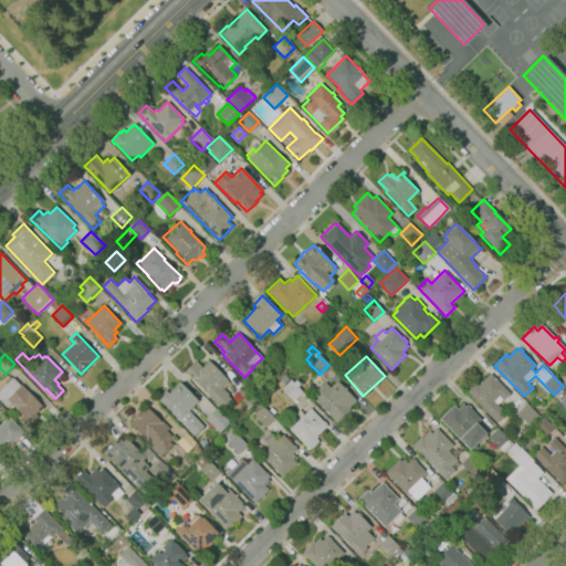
[(221,409),(210,398),(209,398),(190,378),(209,359),(228,380),(221,386),(229,395),(228,396),(231,400),(221,409)]
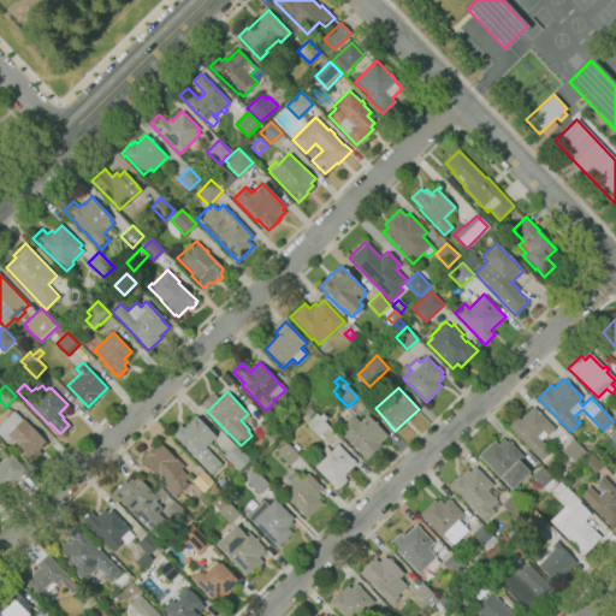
[(301,414),(292,404),(302,394),(303,395),(308,391),(315,397),(311,402),(313,403),(301,414)]
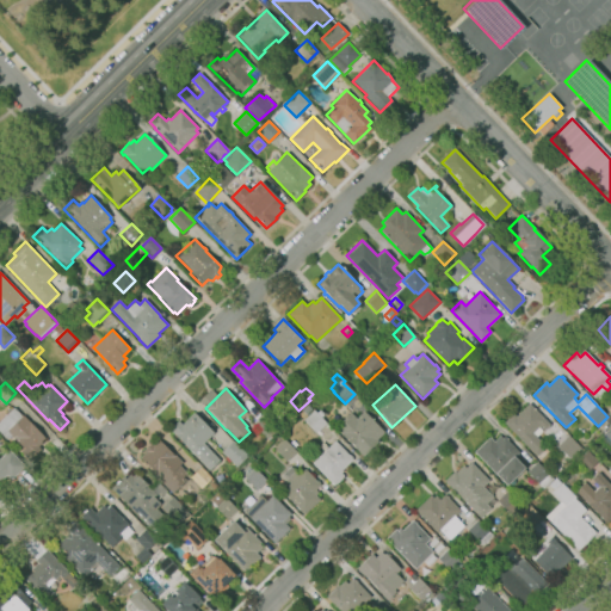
[(536,456),(504,423),(513,414),(516,417),(529,403),(550,424),(543,430),(539,426),(532,433),(545,446),(536,456)]
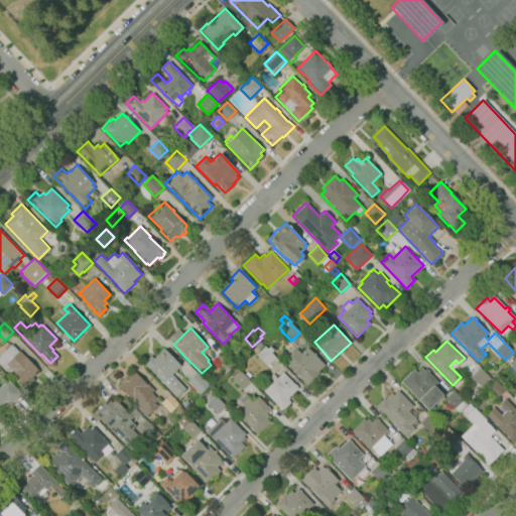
[(25,388),(17,380),(20,378),(10,367),(6,371),(0,364),(0,354),(11,344),(18,352),(20,350),(38,369),(34,372),(35,374),(32,376),(35,379),(25,388)]
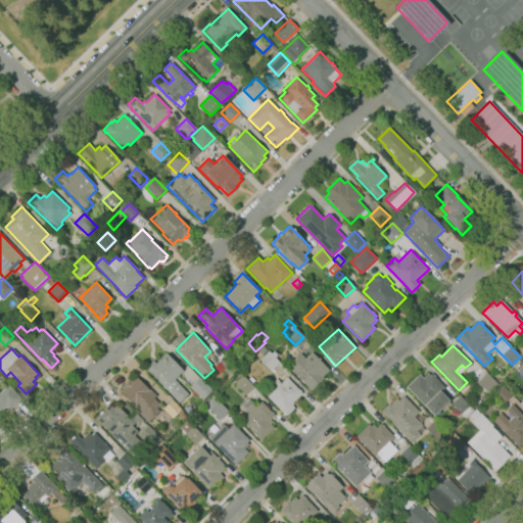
[(271,371),(259,360),(269,351),(271,353),(274,350),(277,354),(275,357),(280,362),(271,371)]
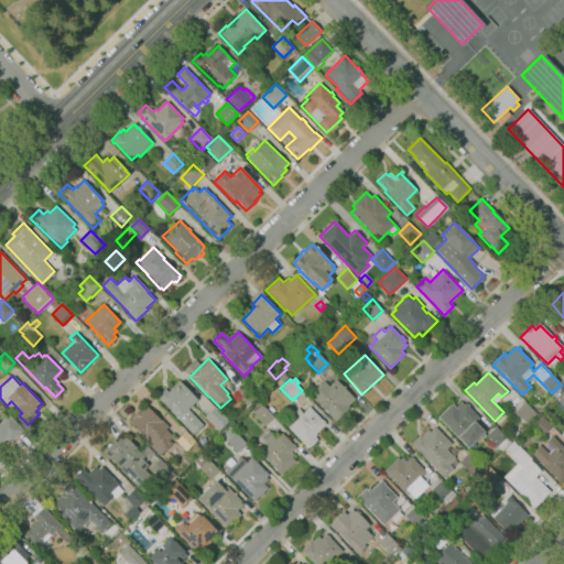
[(336,421),(326,412),(316,402),(311,397),(317,390),(315,389),(324,381),(328,386),(336,379),(355,399),(348,405),(349,408),(336,421)]
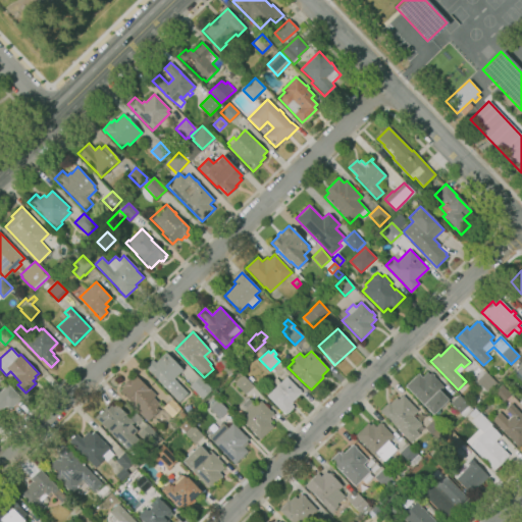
[(179,401),(145,366),(152,358),(156,362),(166,352),(184,369),(173,378),(188,393),(179,401)]
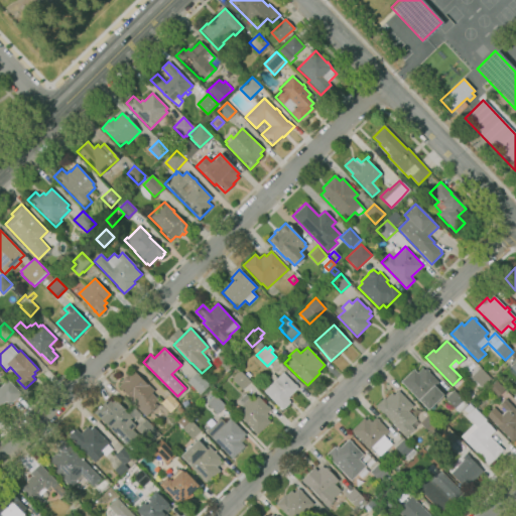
[(224,370),(215,361),(225,351),(235,361),(224,370)]
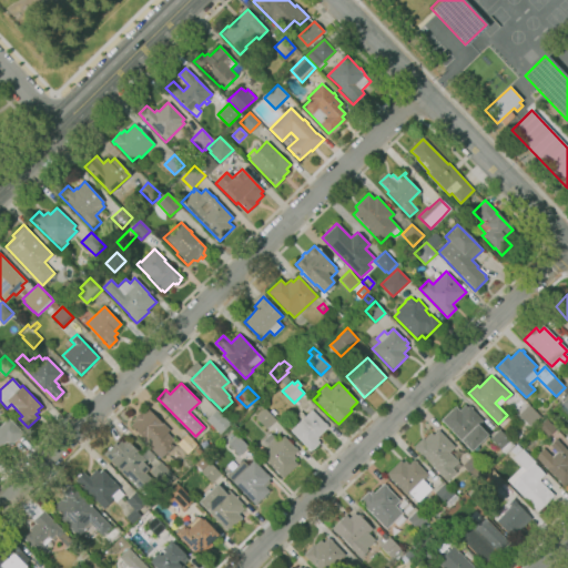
[(530,427),(521,419),(520,421),(518,417),(520,416),(518,414),(528,404),(540,416),(530,427)]
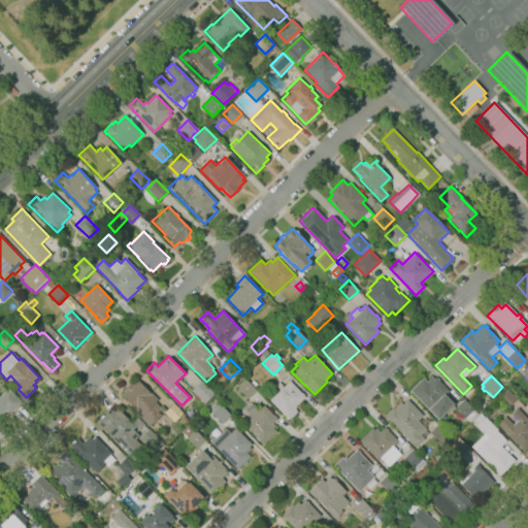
[(437,420),(409,390),(423,377),(427,382),(432,376),(434,378),(435,377),(436,378),(437,377),(439,380),(450,391),(444,395),(454,404),(437,420)]
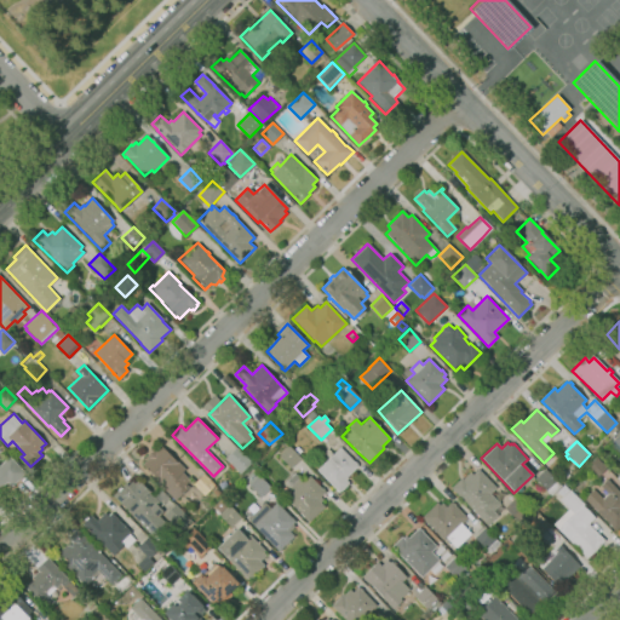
[(176,499),(142,464),(149,458),(147,455),(154,448),(156,452),(161,446),(176,461),(177,460),(185,469),(183,471),(190,478),(185,483),(189,487),(176,499)]
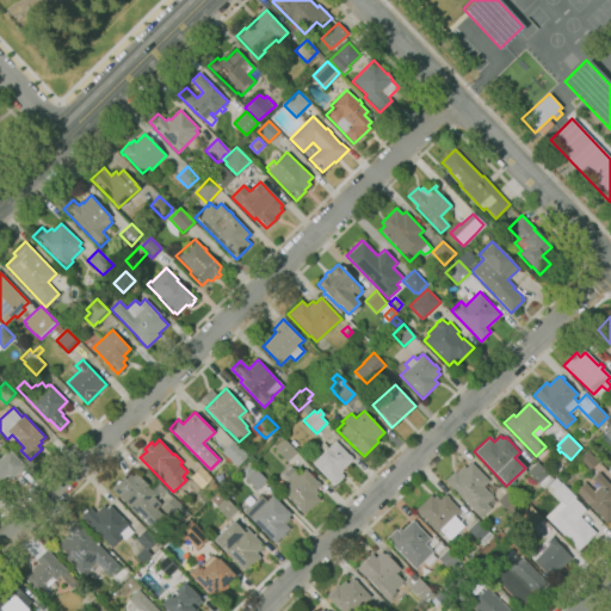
[(236,467),(222,450),(234,439),(251,456),(245,462),(242,461),(236,467)]
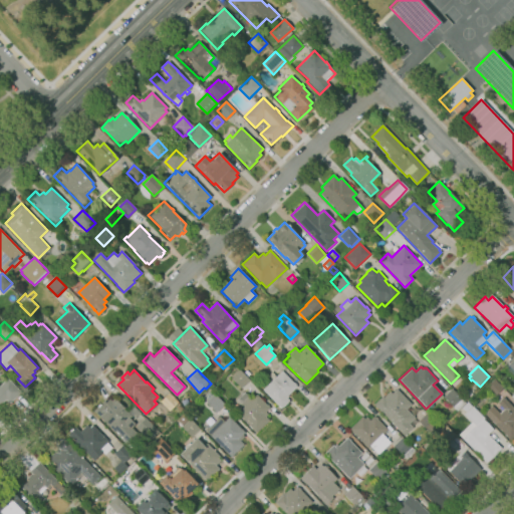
[(241,389),(231,378),(236,373),(235,372),(237,370),(238,371),(240,370),(249,380),(241,389)]
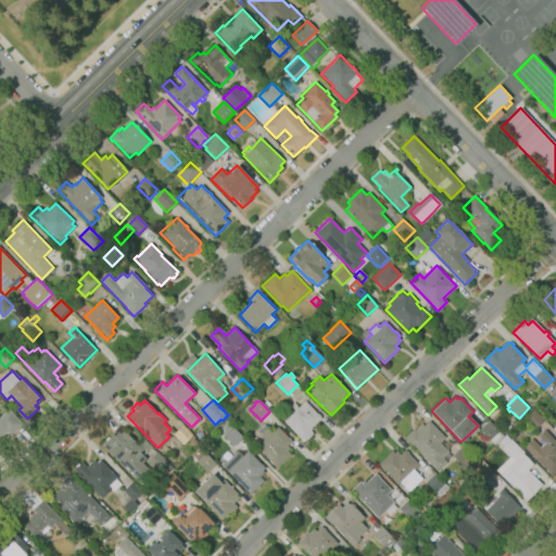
[(303,442),(283,421),(305,401),(317,414),(318,413),(320,416),(321,418),(311,428),(312,429),(311,430),(313,433),(311,434),(311,436),(306,440),(305,440),(303,442)]
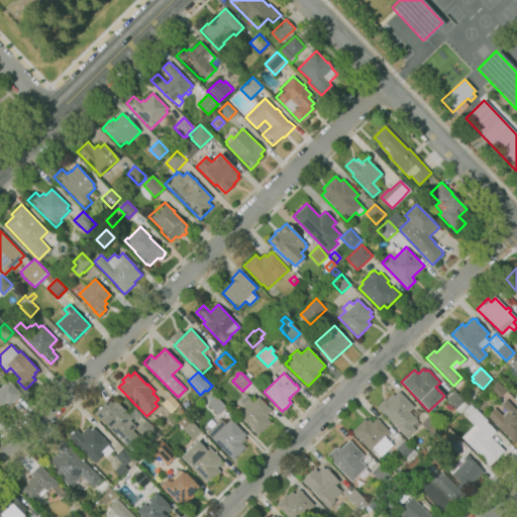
[(0,387),(8,380),(21,394),(10,405),(6,401),(0,407),(0,387)]
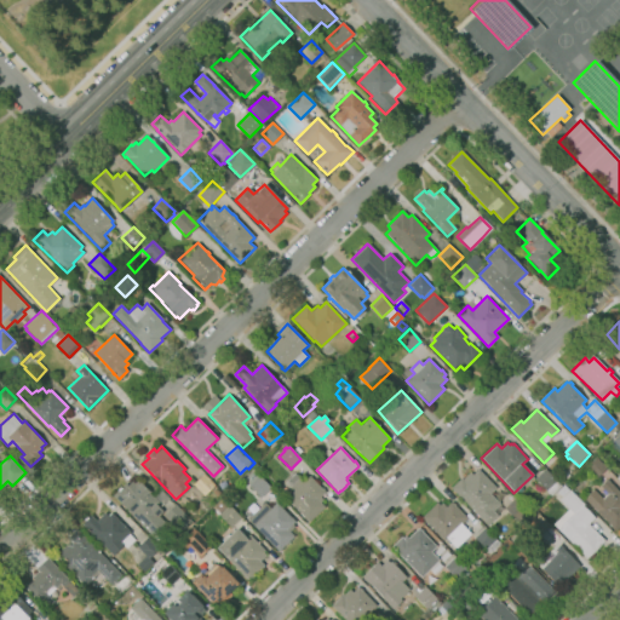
[(596,478),(585,468),(596,457),(607,468),(596,478)]
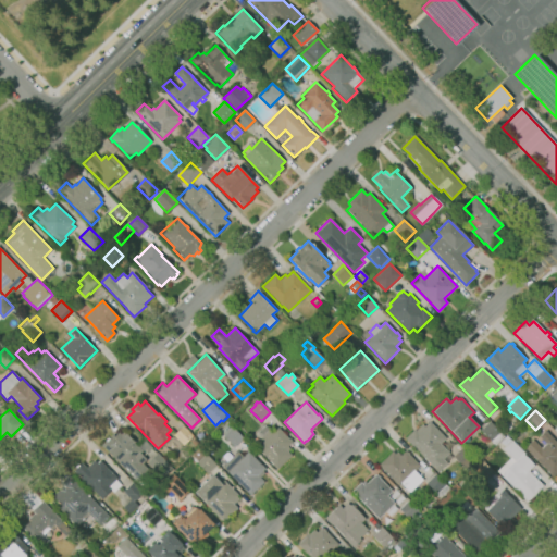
[(234,446),(219,431),(229,420),(245,436),(234,446)]
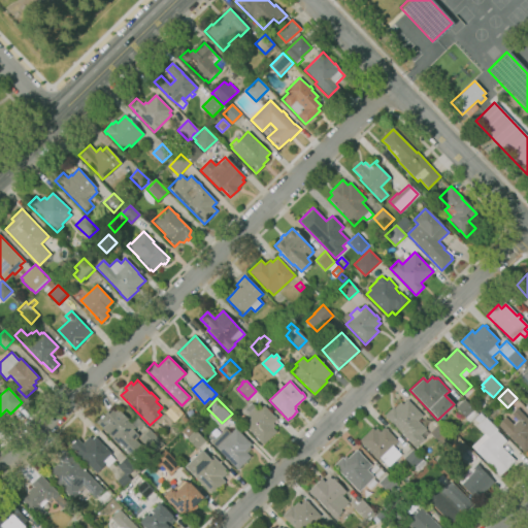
[(416,448),(384,416),(393,407),(394,408),(400,402),(402,404),(407,399),(423,416),(418,420),(426,428),(420,434),(424,439),(416,448)]
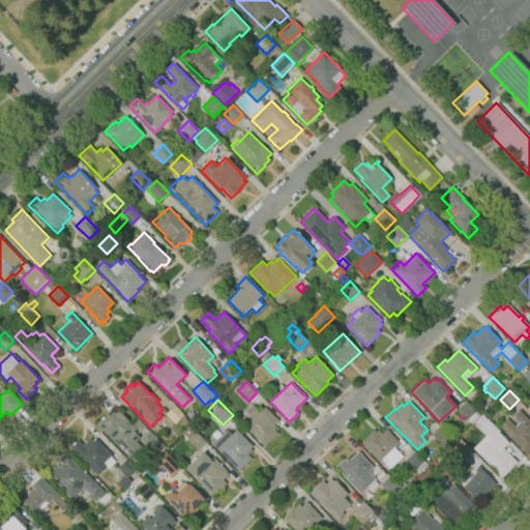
[(471,424),(457,409),(466,401),(480,415),(471,424)]
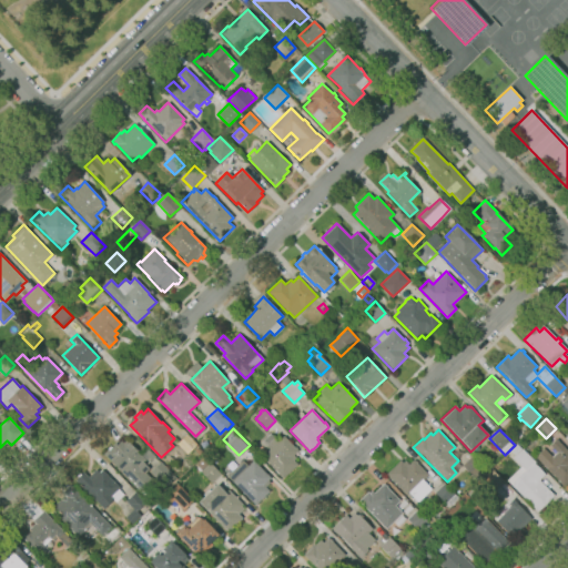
[(515,442),(510,437),(514,434),(513,432),(516,429),(523,436),(519,438),(518,438),(515,442)]
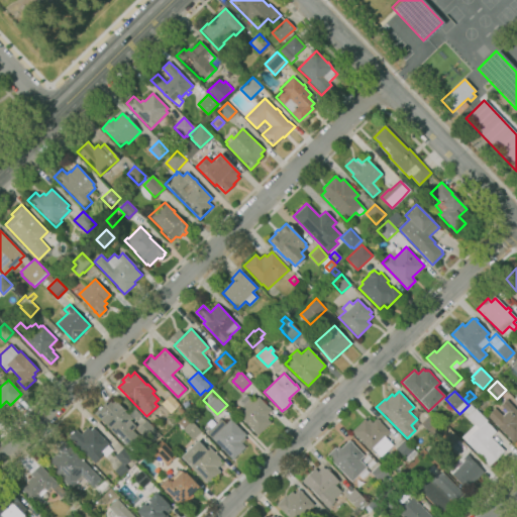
[(171,412),(162,403),(171,394),(180,403),(171,412)]
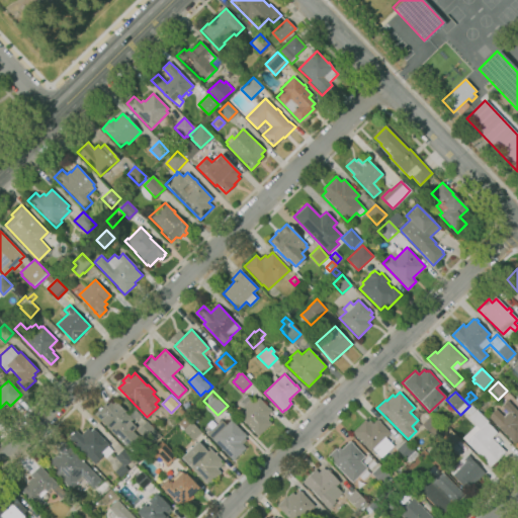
[(258,436),(239,417),(246,410),(243,407),(239,403),(246,396),(253,403),(258,398),(268,408),(269,408),(271,410),(270,410),(271,411),(267,415),(269,417),(267,420),(270,423),(258,436)]
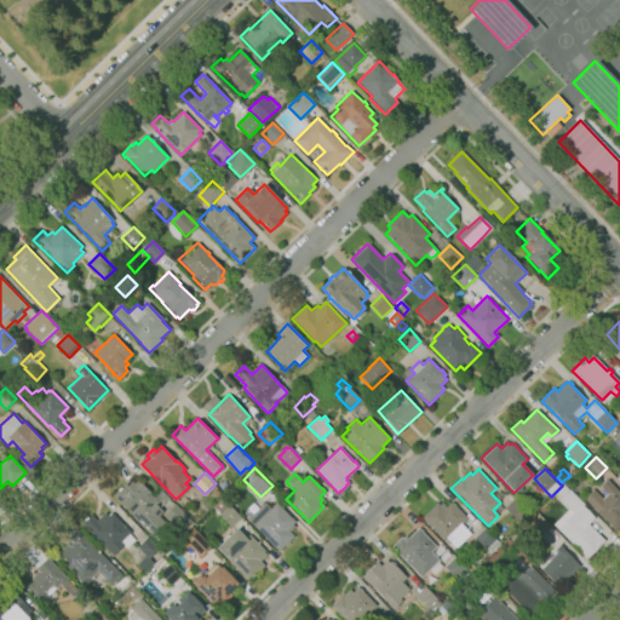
[(619,526),(615,530),(584,498),(593,489),(602,499),(608,494),(600,486),(607,478),(619,492),(619,526)]
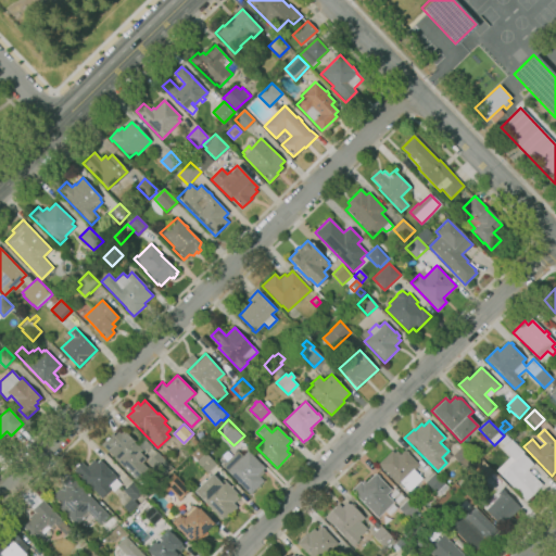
[(135,478),(117,459),(116,460),(109,452),(110,452),(102,443),(113,433),(115,436),(118,432),(119,433),(124,430),(139,445),(144,439),(152,446),(146,453),(142,450),(138,454),(139,455),(140,454),(142,457),(141,458),(143,460),(138,466),(140,469),(138,470),(140,472),(135,478)]
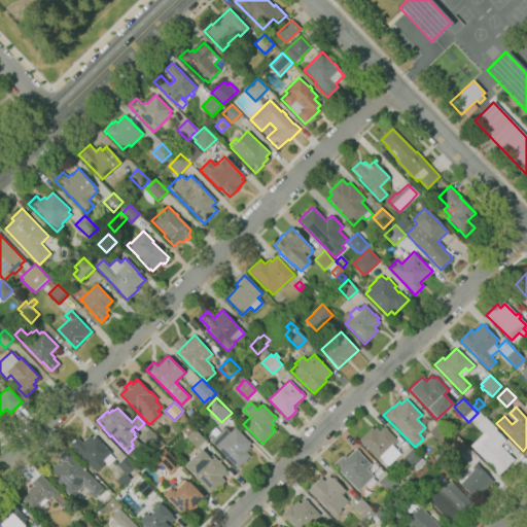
[(478,420),(475,417),(480,412),(483,415),(478,420)]
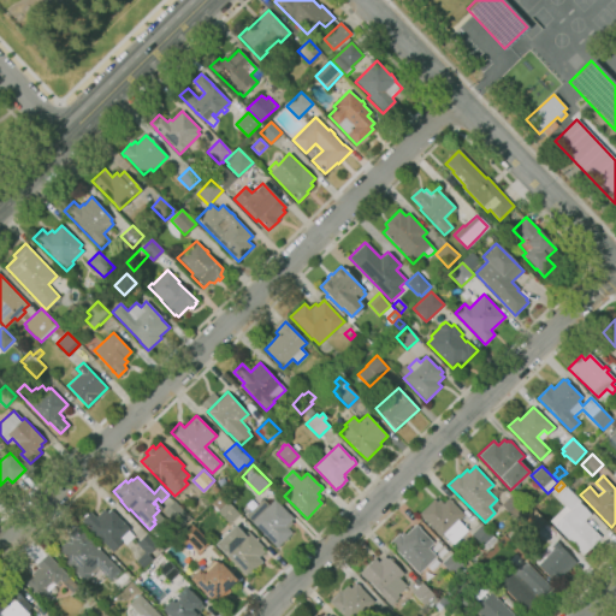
[(582,555),(554,526),(555,525),(551,521),(566,507),(556,497),(567,487),(581,502),(579,503),(591,515),(585,521),(600,537),(582,555)]
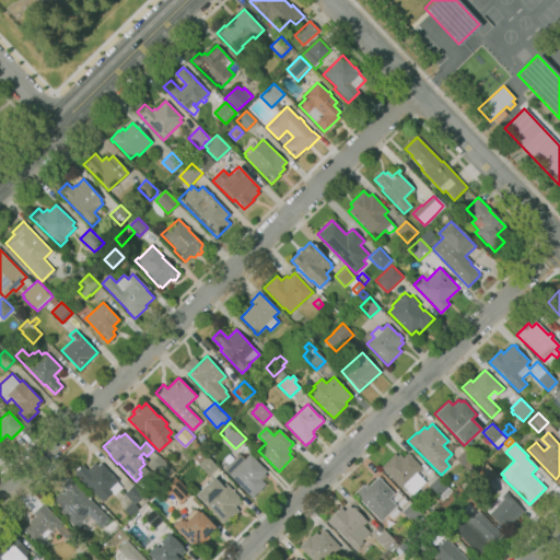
[(468,475),(455,458),(465,450),(478,466),(468,475)]
